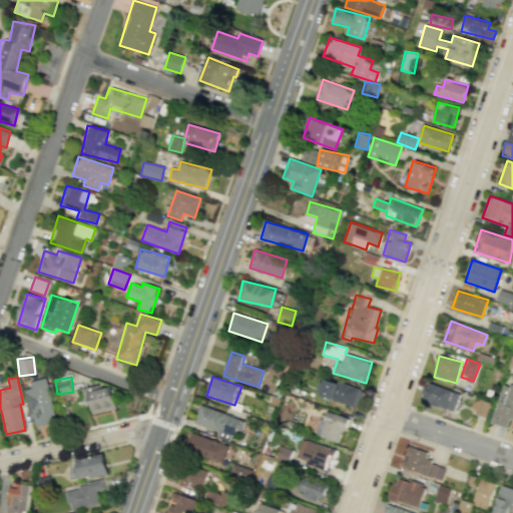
[(358,408),(364,391),(324,377),(318,394),(358,408)]
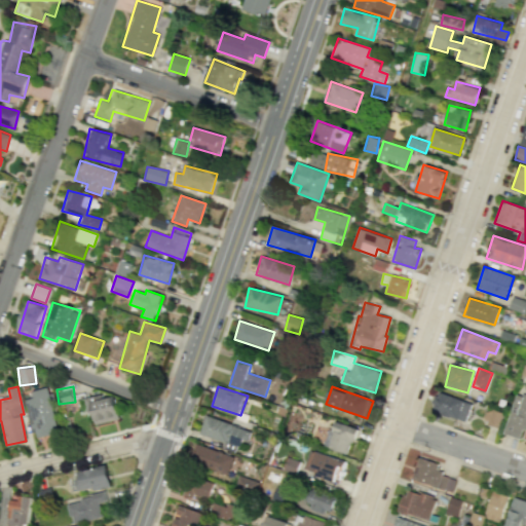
[(30,391),(32,398),(25,399),(34,438),(58,433),(46,387),(30,391)]
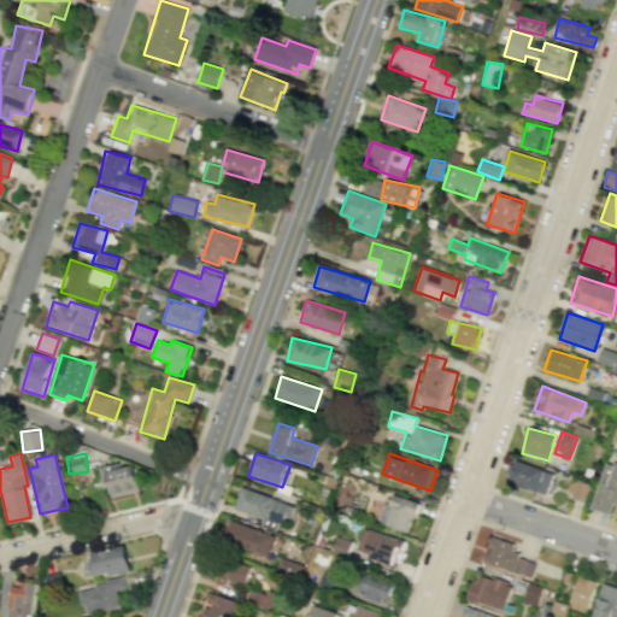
[(610,515),(615,501),(616,501),(616,463),(605,459),(591,509),(610,515)]
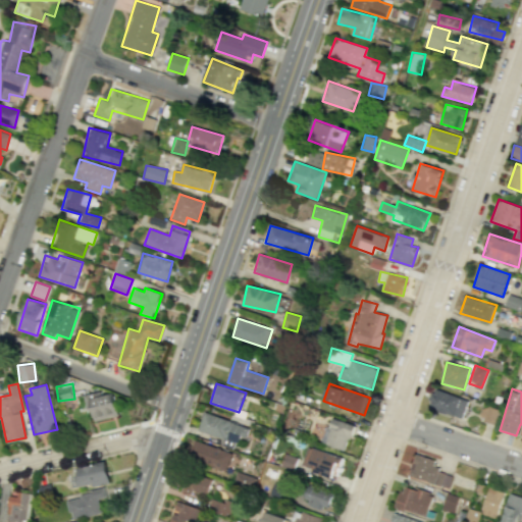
[(427,408),(463,418),(468,399),(432,389),(427,408)]
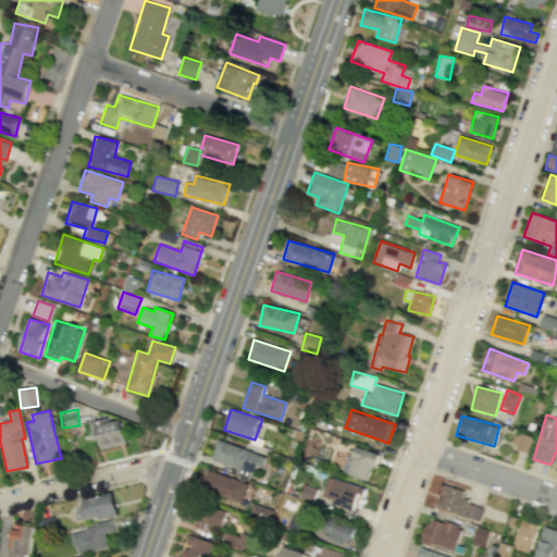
[(98,450),(126,443),(121,419),(108,422),(107,418),(90,421),(98,450)]
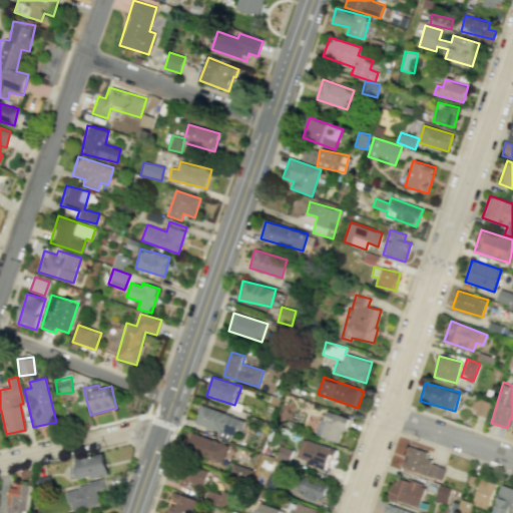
[(475,414),(487,417),(490,402),(478,399),(475,414)]
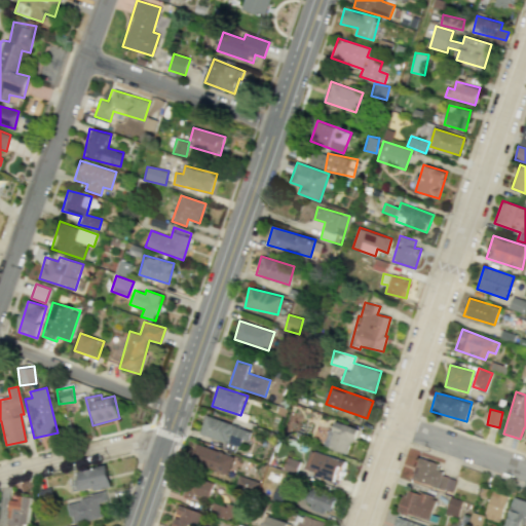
[(250,429),(205,416),(199,434),(243,447),(250,429)]
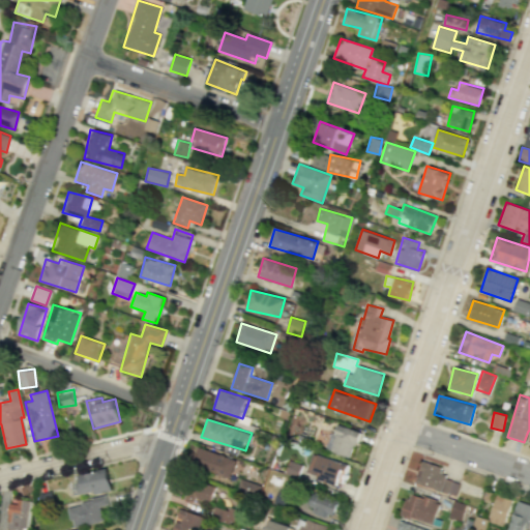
[(352,458),(360,431),(335,423),(327,450),(352,458)]
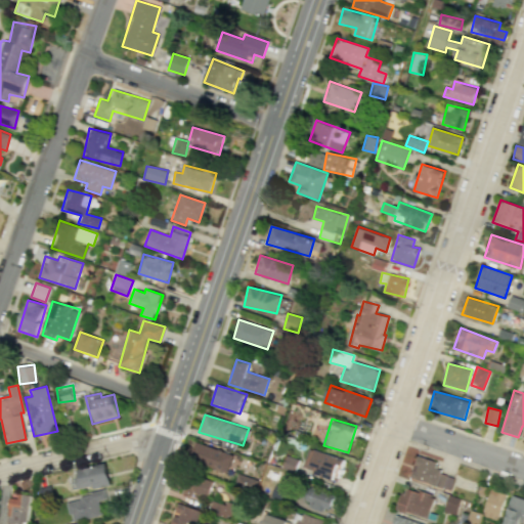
[(189,462),(229,471),(233,452),(193,443),(189,462)]
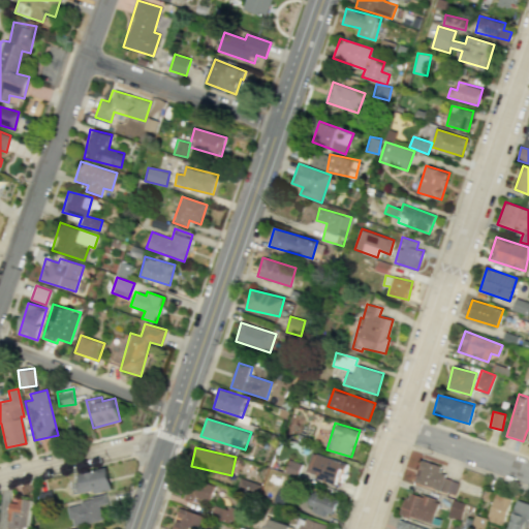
[(341,485),(348,464),(315,452),(307,473),(341,485)]
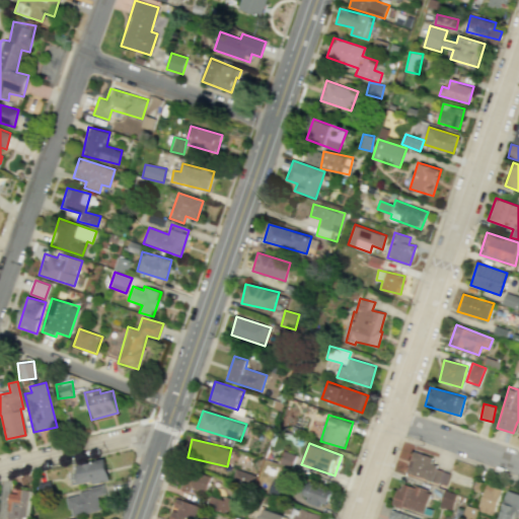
[(432,457),(413,451),(405,473),(446,485),(450,471),(430,466),(432,457)]
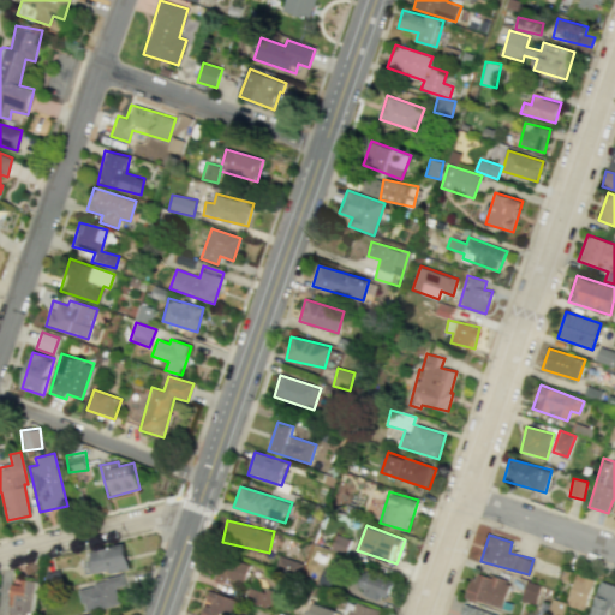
[(91,575),(129,567),(124,544),(87,553),(91,575)]
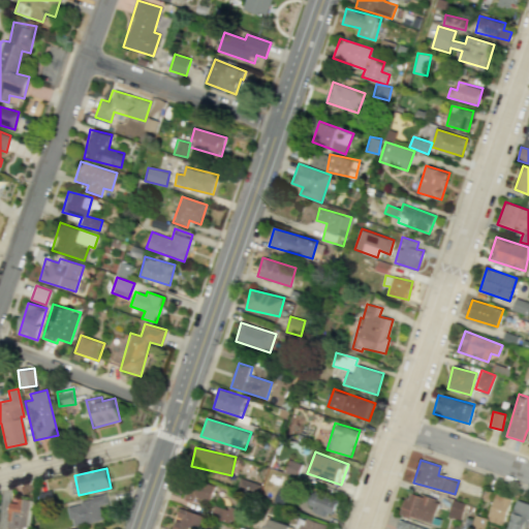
[(210,502),(215,485),(190,478),(185,496),(210,502)]
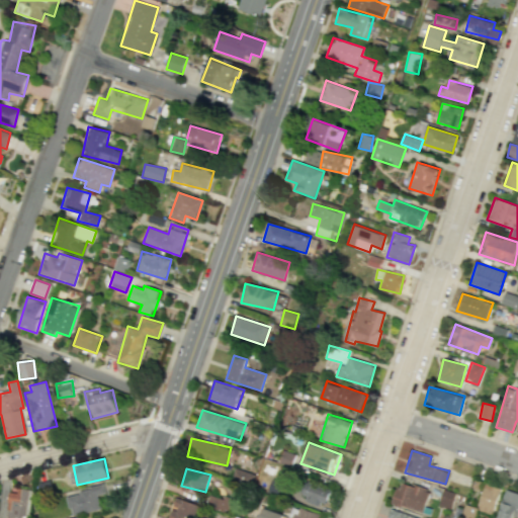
[(286,483),(271,479),(268,492),(282,496),(286,483)]
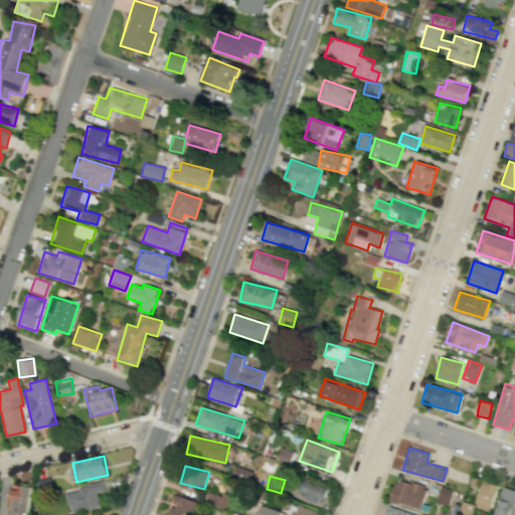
[(301,495),(324,502),(329,486),(305,479),(301,495)]
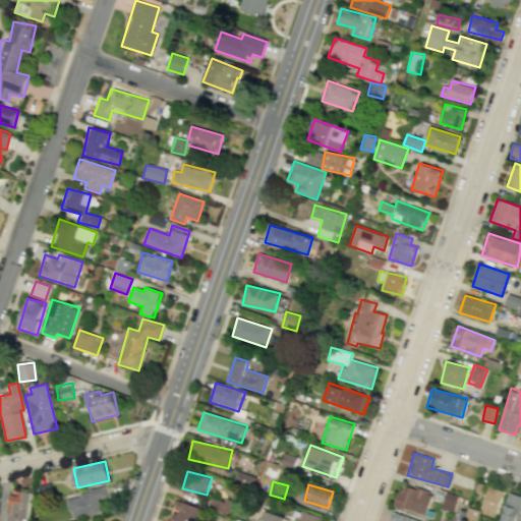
[(395,507),(425,515),(431,493),(401,484),(395,507)]
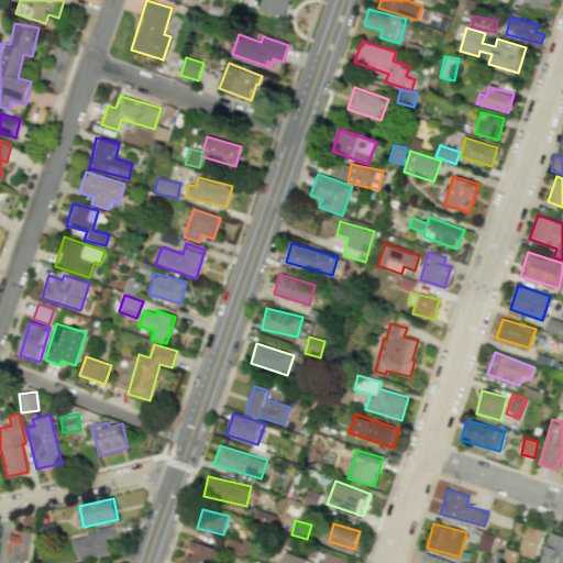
[(518,553),(536,559),(544,531),(527,526),(518,553)]
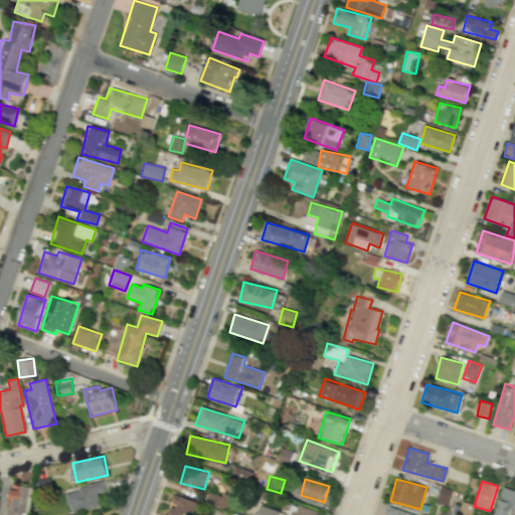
[(104,491),(103,484),(65,490),(69,512),(99,507),(97,492),(104,491)]
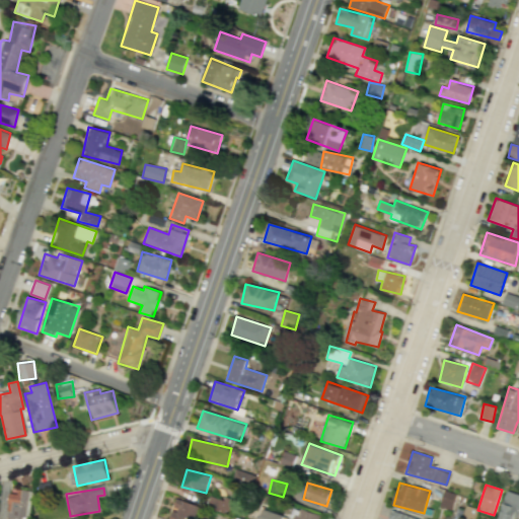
[(9,490),(5,518),(11,518),(25,518),(29,493),(9,490)]
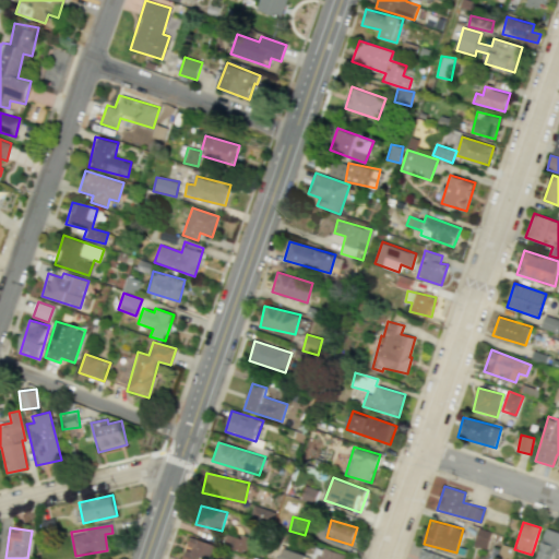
[(536,558),(552,558),(554,558),(557,558),(558,558),(558,556),(558,532),(546,528),(536,558)]
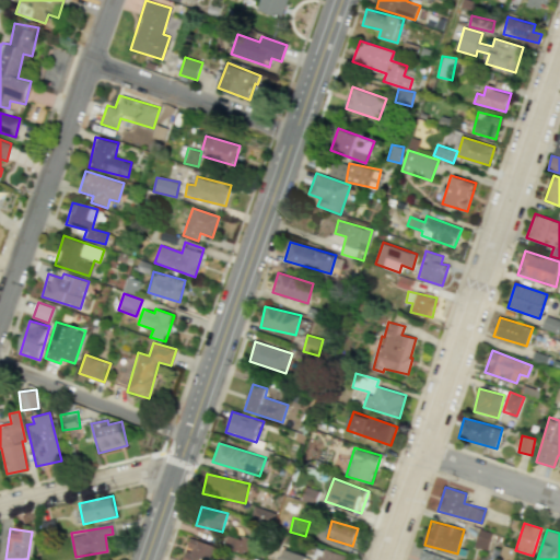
[(252,541),(229,533),(223,546),(246,555),(252,541)]
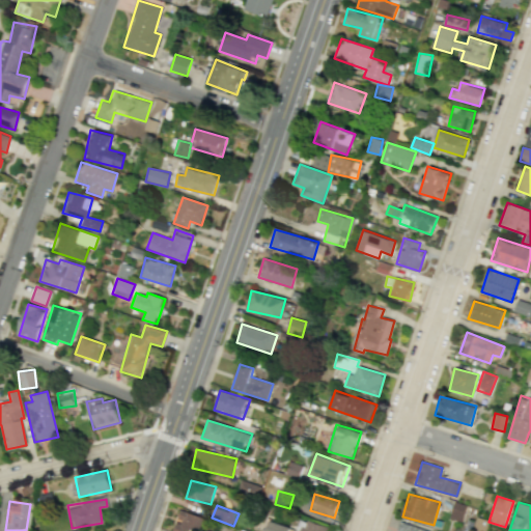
[(199,530),(204,518),(182,509),(177,521),(176,521),(172,530),(199,530)]
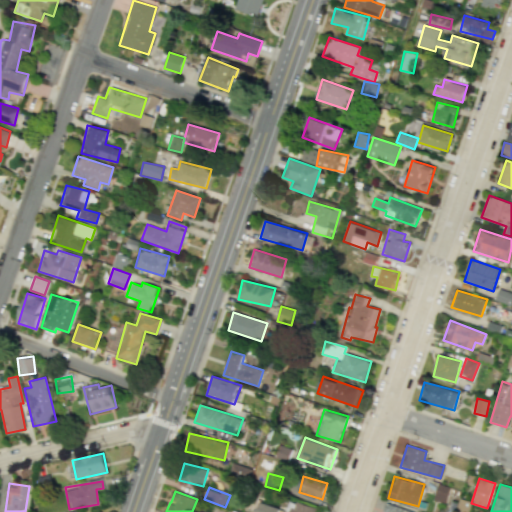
[(286,511),(314,511),(316,508),(290,500),(286,511)]
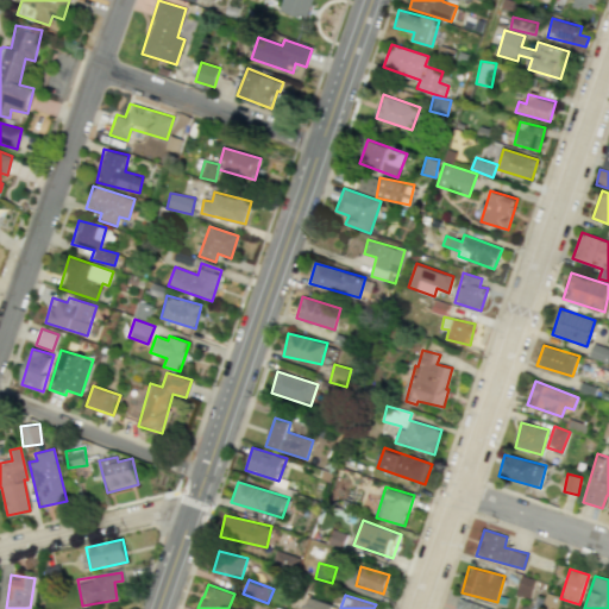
[(331,608),(333,604),(309,597),(305,608),(331,608)]
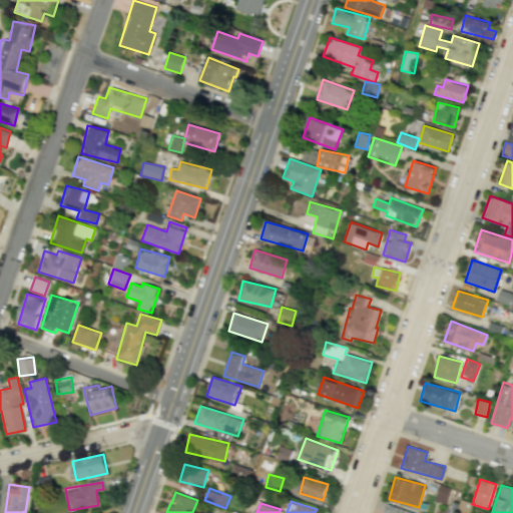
[(415,512),(387,504),(384,512),(415,512)]
